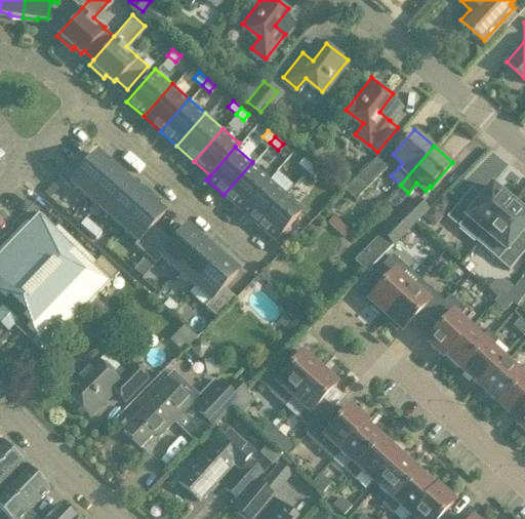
[(373,155),(366,149),(360,157),(367,163),(373,155)]
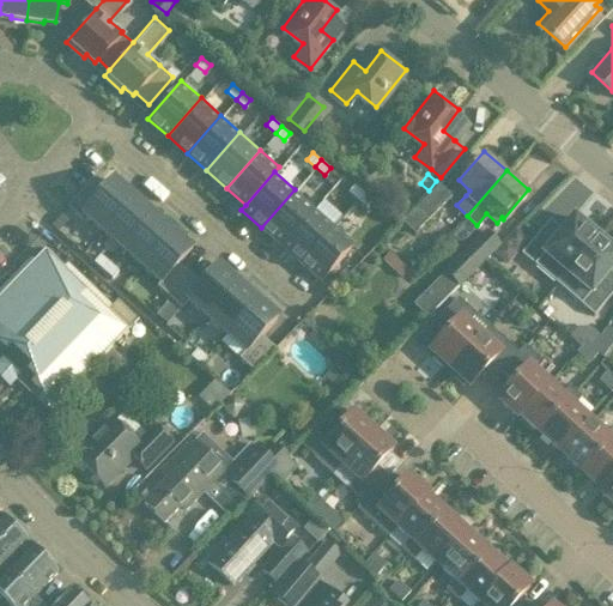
[(109,219),(132,193),(111,176),(98,191),(86,180),(67,202),(79,213),(80,211),(101,229),(109,219)]
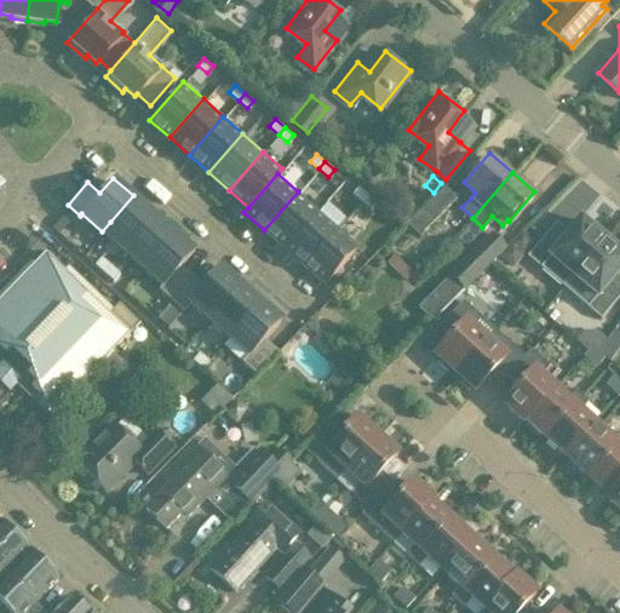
[(351,190),(361,198),(367,190),(357,183),(351,190)]
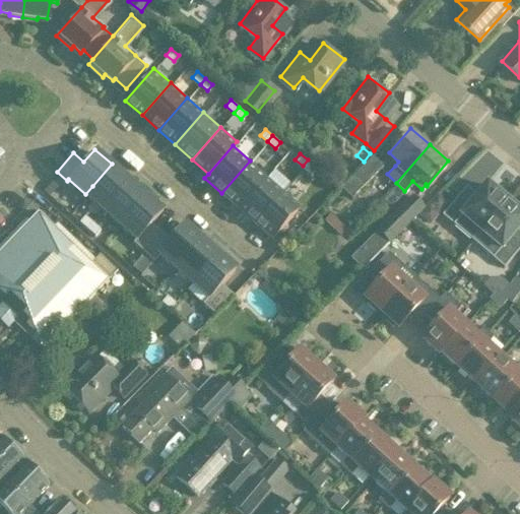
[(373,153),(341,184),(351,194),(382,164),(373,153)]
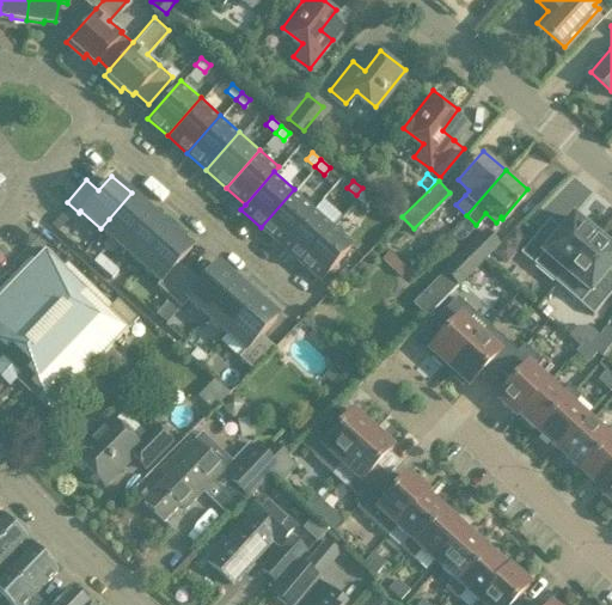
[(362,188),(356,195),(365,203),(371,196),(362,188)]
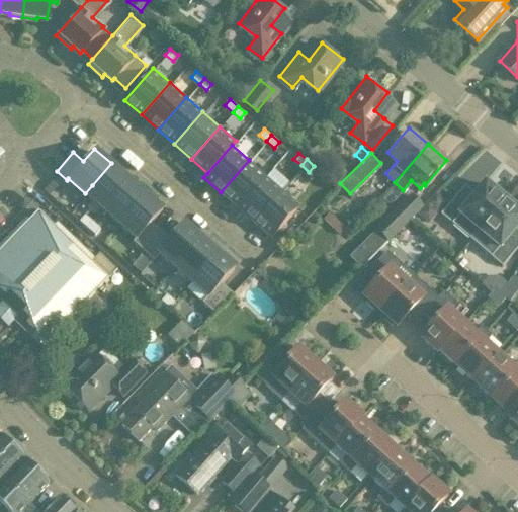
[(221,192),(237,206),(265,174),(249,160),(221,192)]
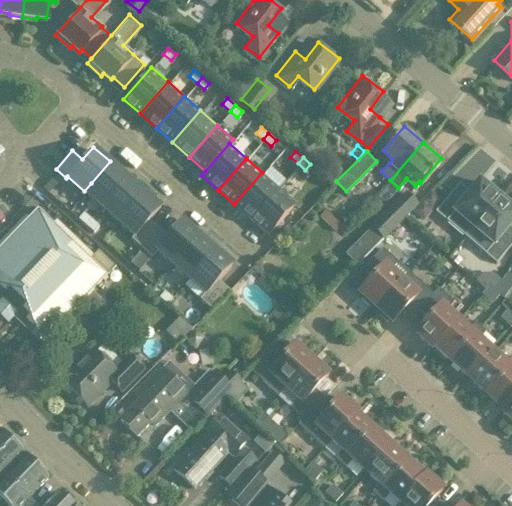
[(126,176),(110,161),(91,183),(84,191),(100,205),(107,197),(126,176)]
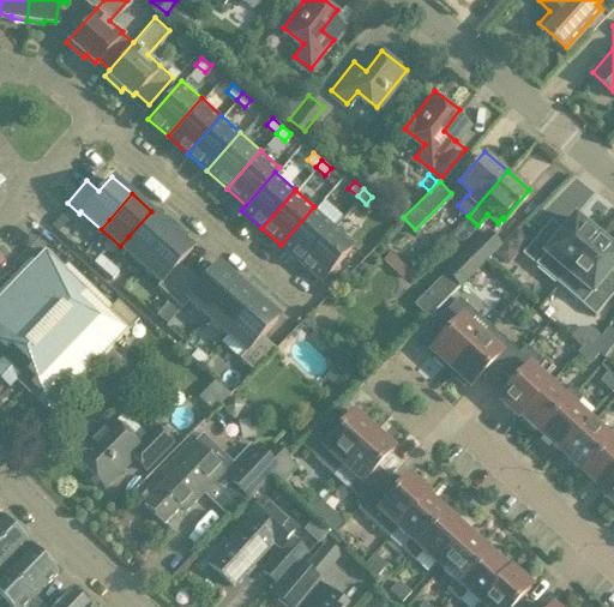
[(314,206),(281,245),(301,262),(333,223),(314,206)]
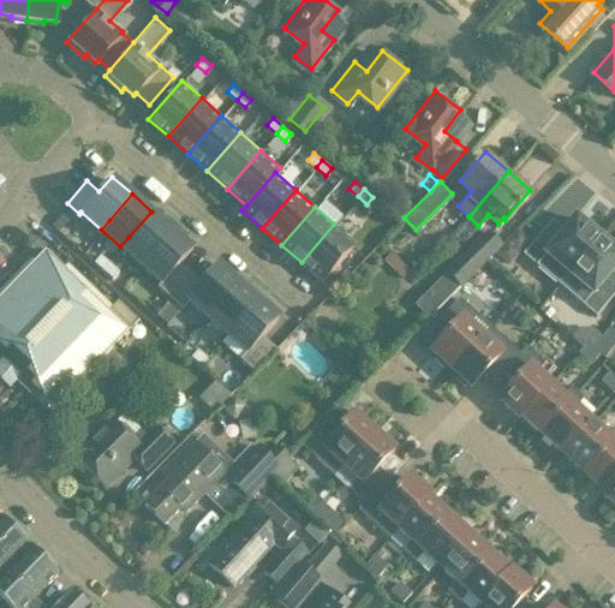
[(129,237),(120,246),(139,263),(148,254),(171,228),(151,212),(129,237)]
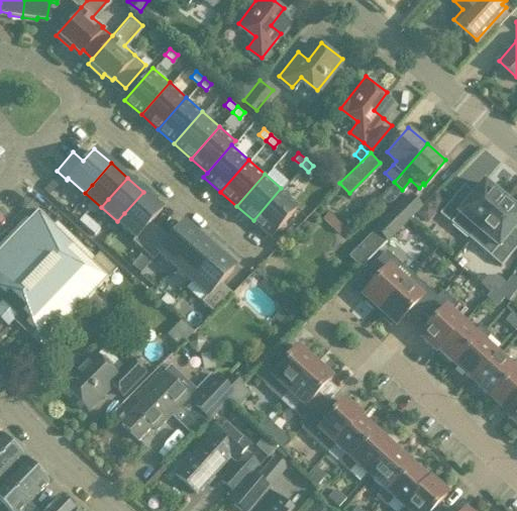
[(439,210),(470,236),(506,194),(493,183),(491,185),(484,180),(469,198),(457,189),(439,210)]
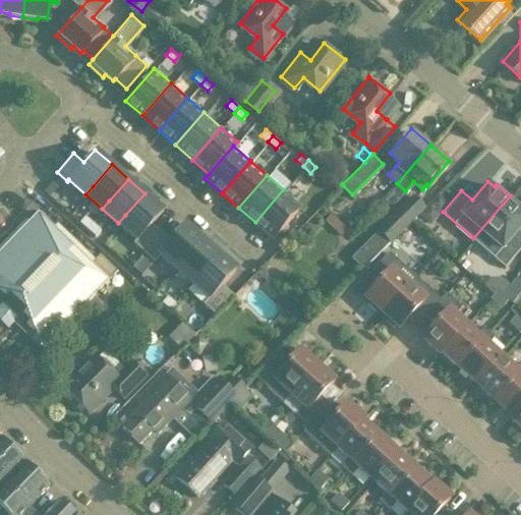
[(283,189),(255,222),(272,237),(300,205),(283,189)]
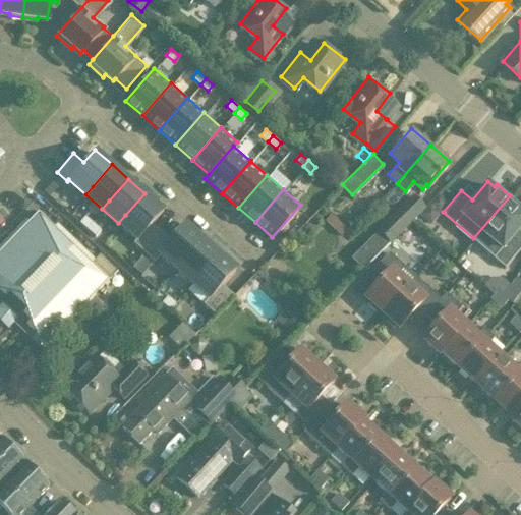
[(413,191),(377,225),(390,240),(426,206),(413,191)]
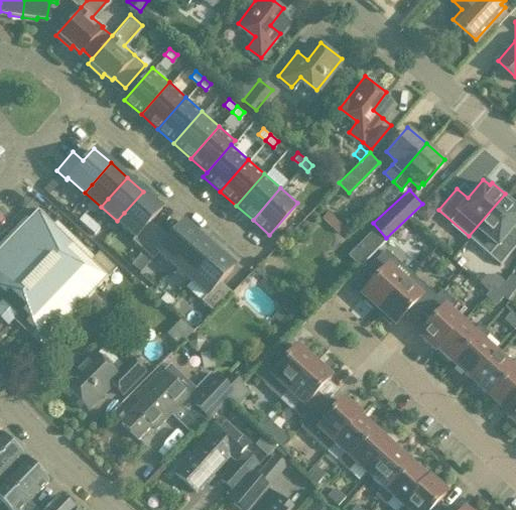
[(151,236),(159,227),(151,221),(162,208),(143,192),(124,213),(117,221),(134,236),(131,238),(141,247),(151,236)]
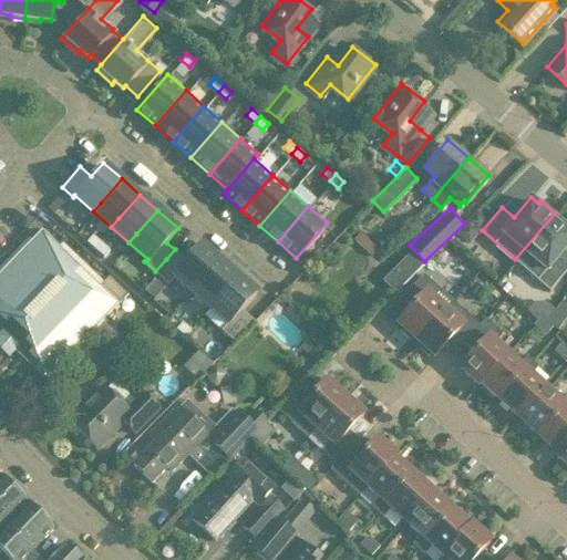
[(566,227),(566,223),(555,213),(515,259),(549,288),(566,266),(566,261),(557,253),(566,241),(566,227)]
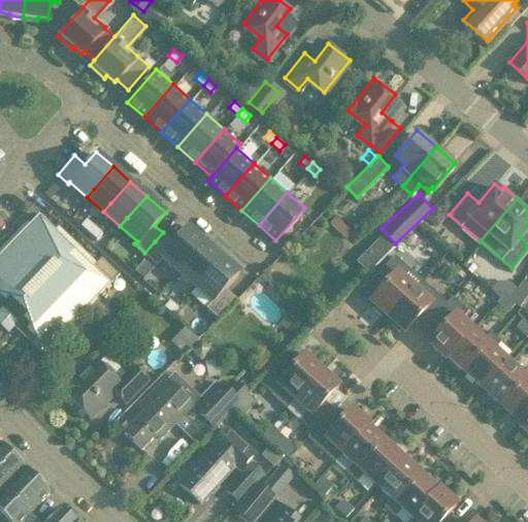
[(0,316),(41,355),(120,272),(101,255),(93,263),(38,211),(0,251),(0,316)]
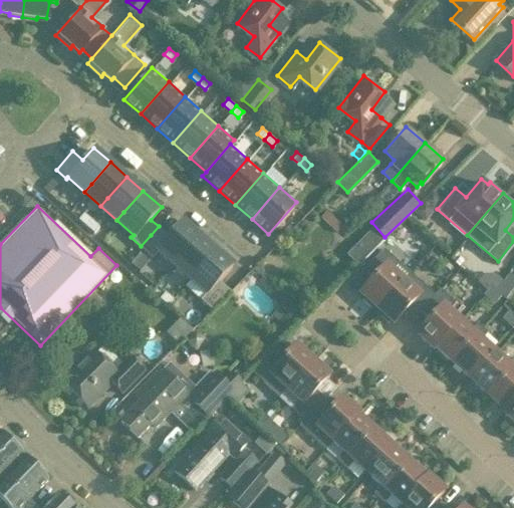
[(81,228),(87,221),(79,213),(73,220),(81,228)]
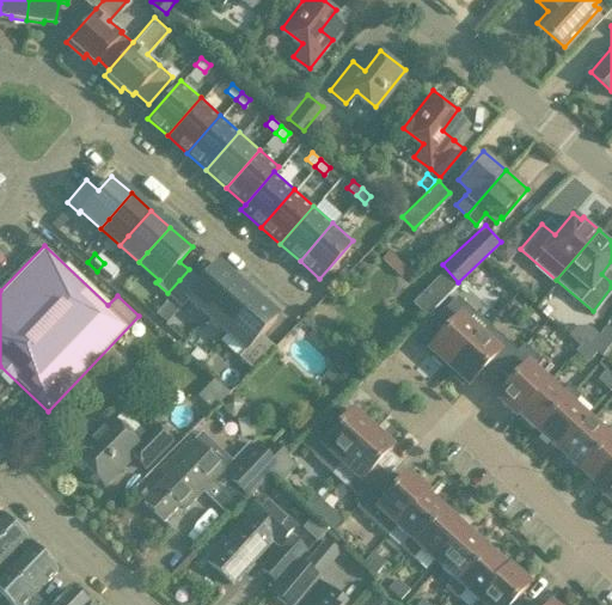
[(179,280),(167,293),(179,303),(185,297),(204,315),(210,309),(236,279),(216,261),(200,280),(189,269),(179,280)]
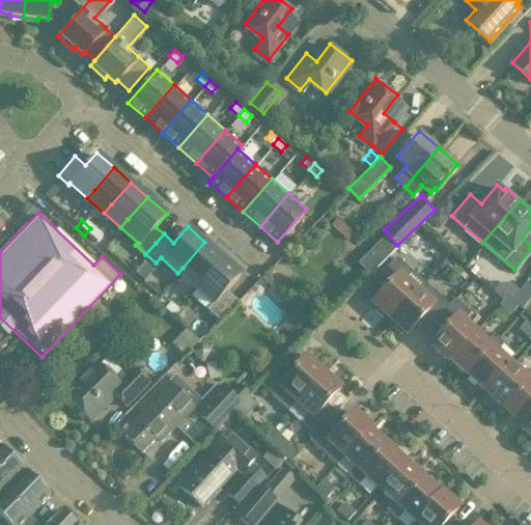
[(100,236),(90,228),(84,236),(93,243),(100,236)]
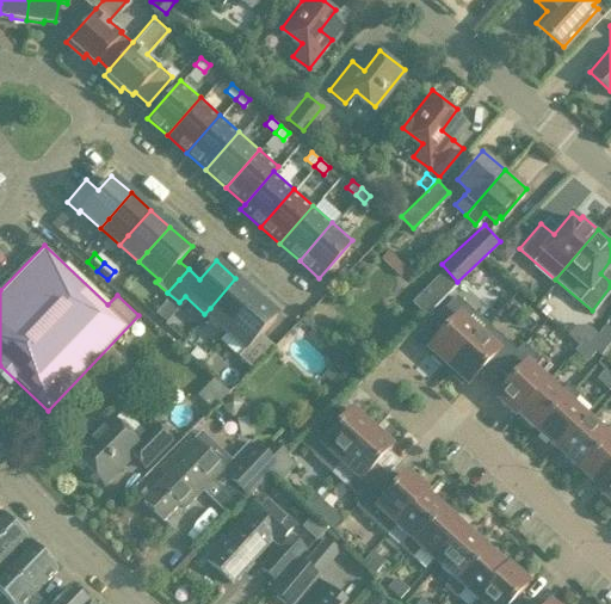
[(255,295),(235,278),(210,308),(204,314),(224,331),(229,325),(255,295)]
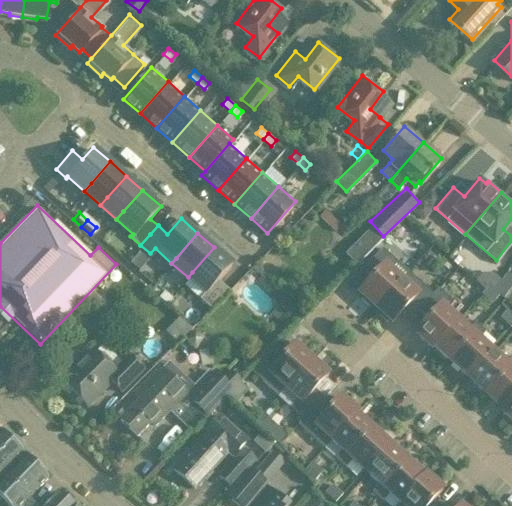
[(370,300),(375,304),(401,276),(400,276),(398,273),(390,266),(397,258),(382,245),(362,266),(372,275),(358,289),(362,292),(360,294),(368,301),(370,300)]
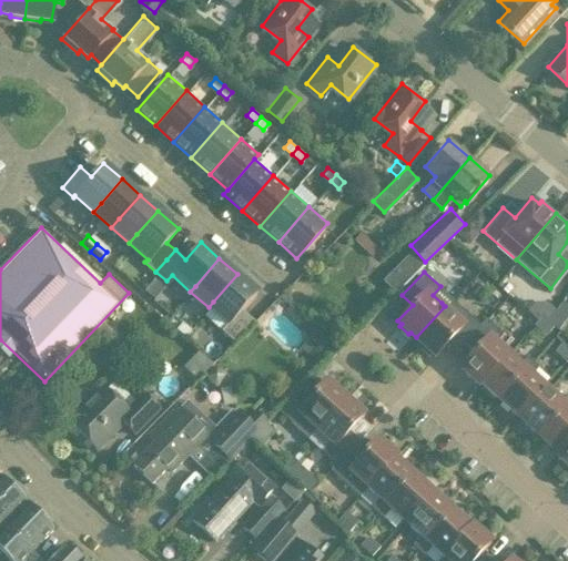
[(213,302),(209,307),(226,323),(222,328),(233,338),(253,318),(240,307),(255,291),(237,274),(213,302)]
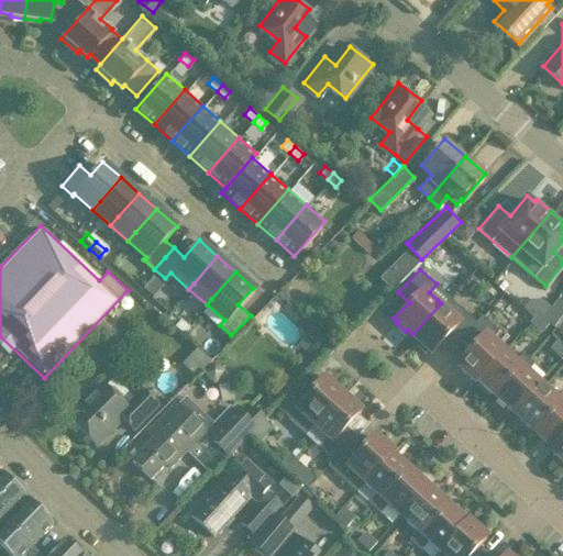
[(418,340),(416,342),(424,349),(427,347),(431,351),(444,336),(455,346),(462,338),(461,337),(477,320),(476,320),(449,295),(440,303),(441,303),(412,334),(418,340)]
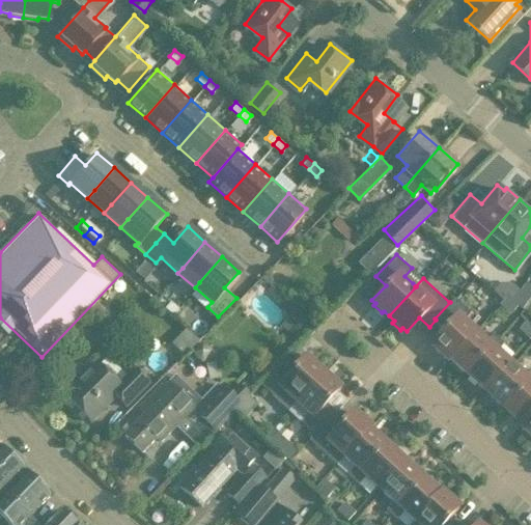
[(509,311),(516,303),(506,293),(499,302),(509,311)]
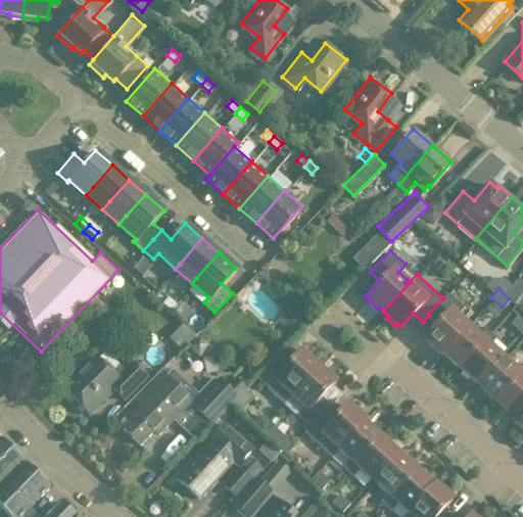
[(443,350),(442,350),(467,324),(456,314),(464,306),(447,291),(442,297),(443,297),(428,314),(429,315),(437,322),(424,336),(441,353),(443,350)]
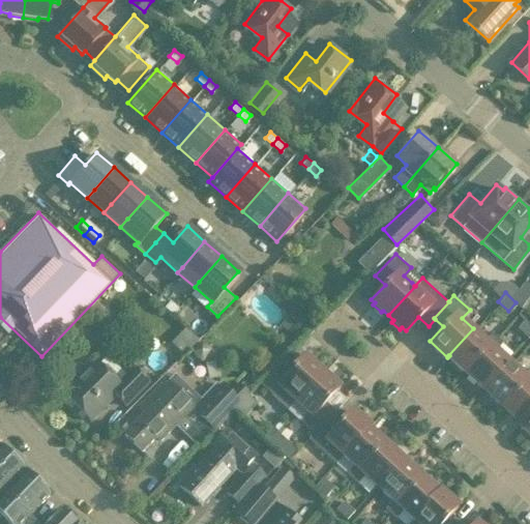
[(178,306),(170,297),(164,304),(172,313),(178,306)]
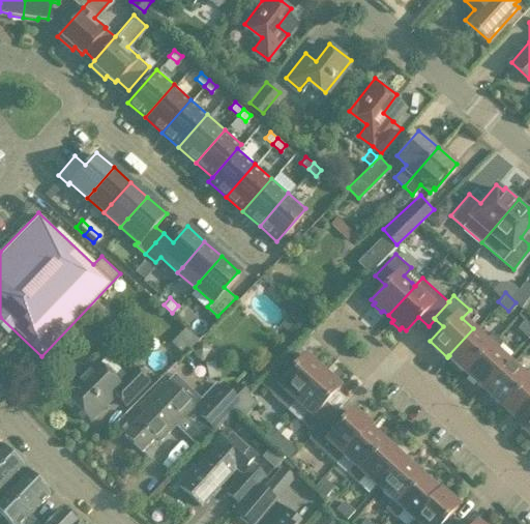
[(527,336),(529,331),(529,321),(525,317),(517,326),(527,336)]
